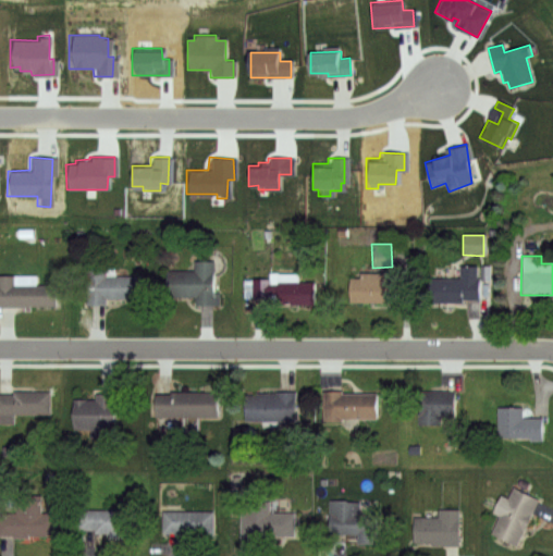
[(192,261),(212,260),(213,294),(218,294),(218,305),(195,305),(195,296),(155,296),(154,271),(192,271),(192,261)]
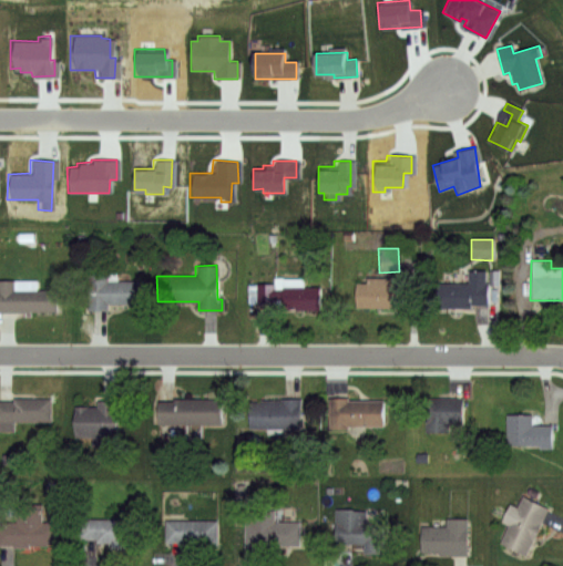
[(468,270),(484,270),(484,285),(487,285),(487,306),(471,306),(471,309),(425,310),(425,284),(469,284),(468,270)]
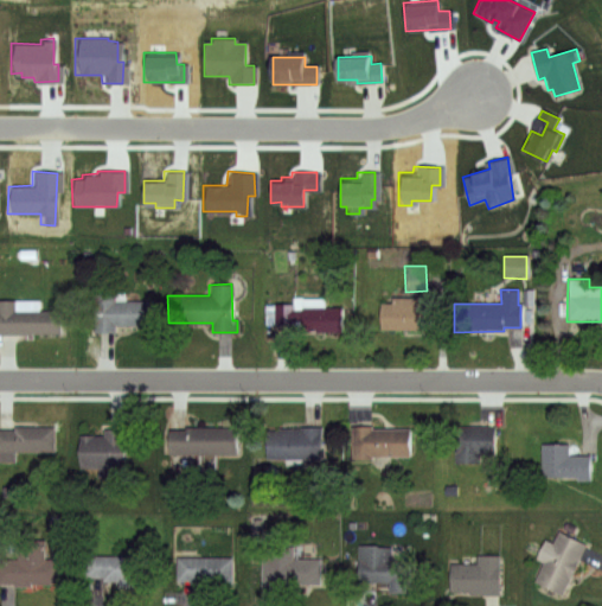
[(93,294),(113,294),(113,301),(155,300),(155,325),(114,326),(115,332),(93,332),(93,294)]
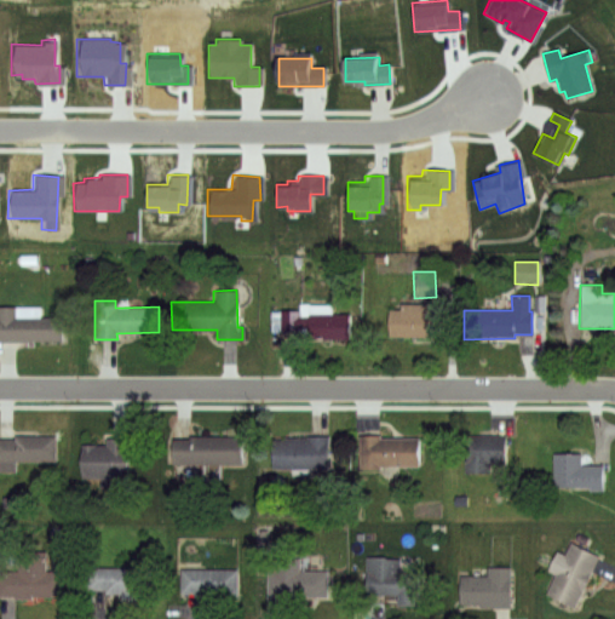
[(272,311),(298,311),(298,305),(331,304),(331,315),(349,315),(350,339),(299,340),(299,332),(272,332),(272,311)]
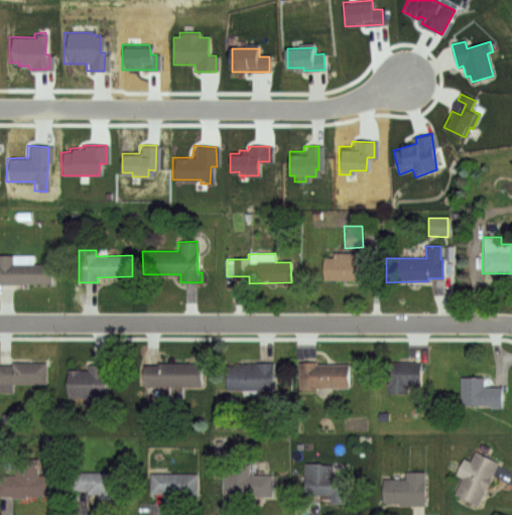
[(334,254),(364,254),(364,272),(356,272),(356,281),(324,281),(323,259),(334,259),(334,254)]
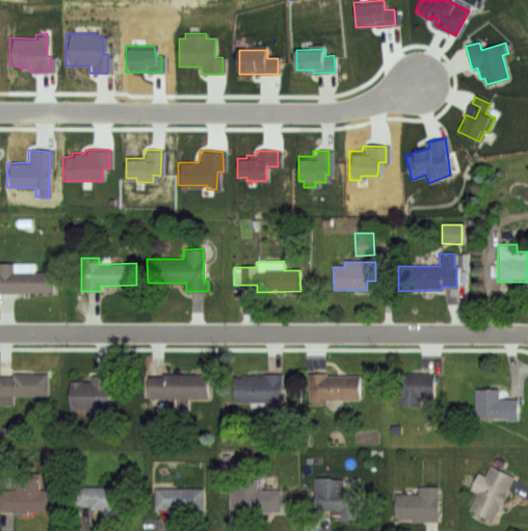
[(0,264),(33,263),(33,273),(52,273),(52,292),(0,293),(0,264)]
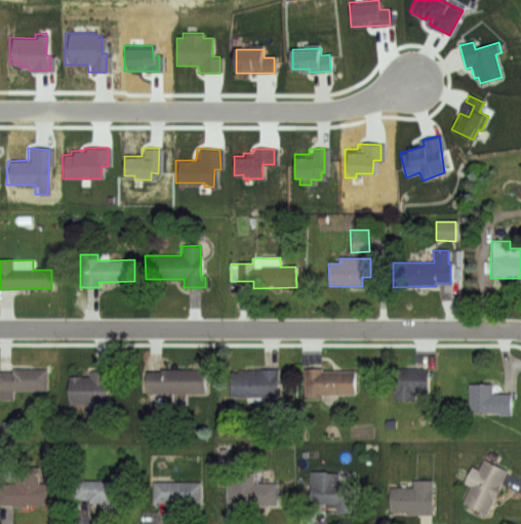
[(11,368),(46,368),(46,392),(12,392),(12,401),(0,401),(0,373),(11,373),(11,368)]
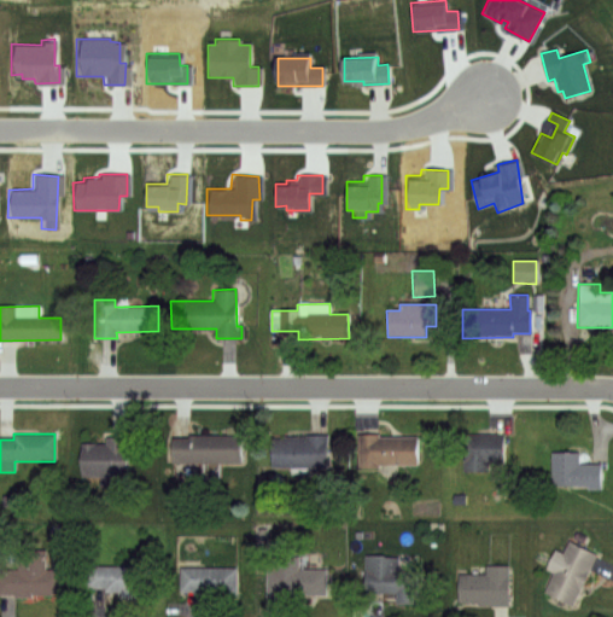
[(358,434),(380,434),(380,437),(418,437),(418,465),(377,465),(375,469),(357,469),(358,434)]
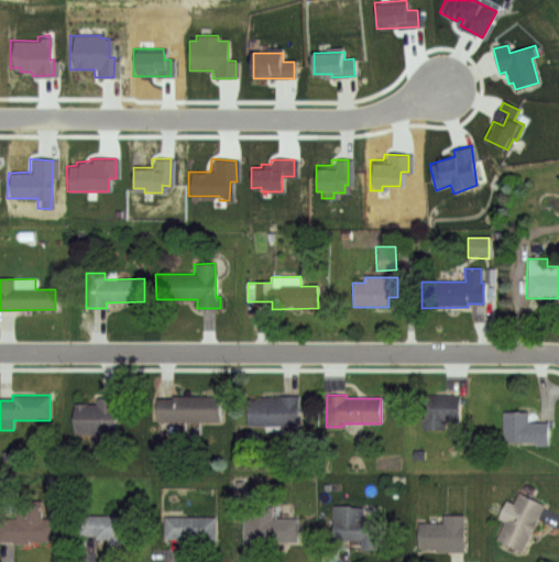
[(420,395),(458,395),(458,422),(442,422),(442,429),(422,430),(420,395)]
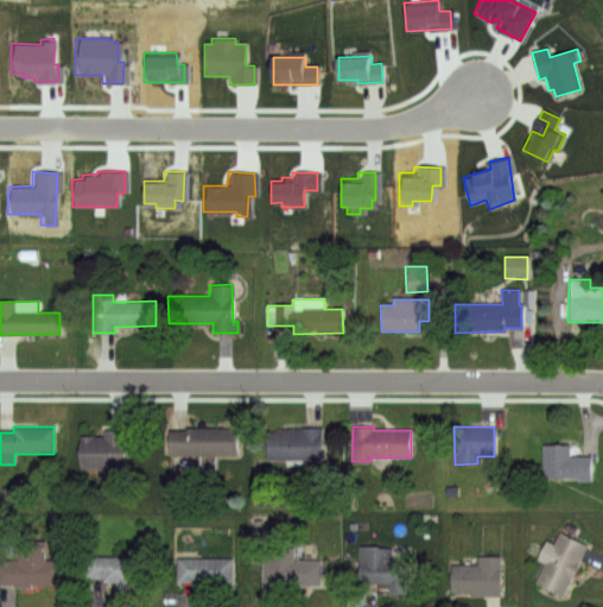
[(185,428),(236,429),(236,455),(169,455),(169,431),(185,431),(185,428)]
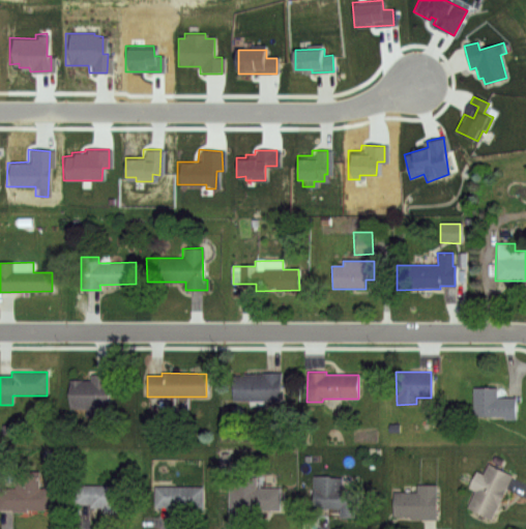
[(241,374),(279,374),(280,402),(232,402),(231,385),(242,385),(241,374)]
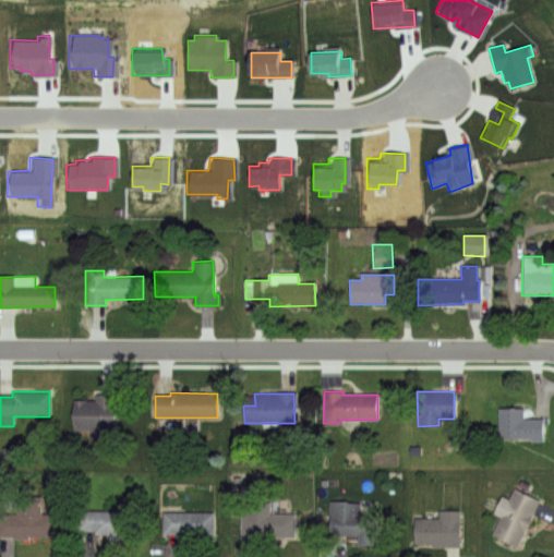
[(94,395),(116,395),(117,432),(98,433),(98,439),(91,439),(91,430),(74,431),(73,401),(94,401),(94,395)]
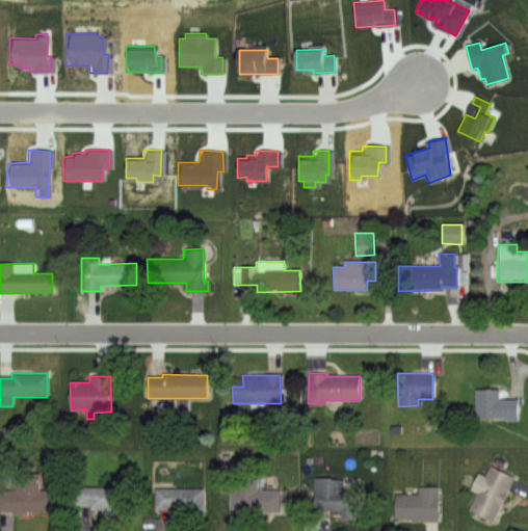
[(473,390),(497,390),(497,399),(517,399),(517,418),(473,418),(473,390)]
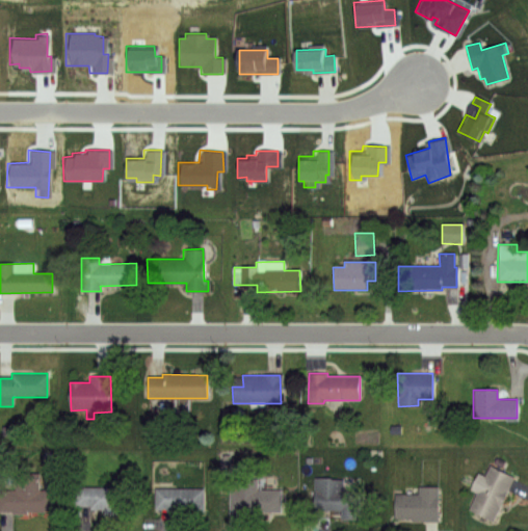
[(489,467),(512,478),(490,523),(466,511),(474,494),(468,490),(475,474),(483,477),(489,467)]
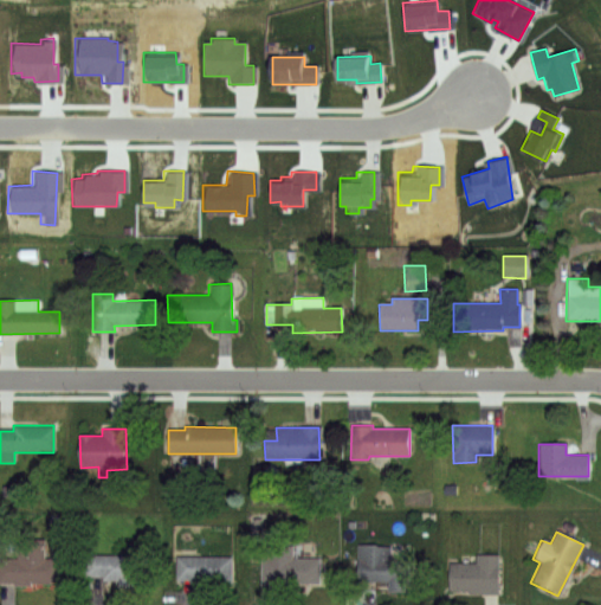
[(18,540),(44,540),(44,559),(59,559),(59,585),(0,586),(0,559),(18,559),(18,540)]
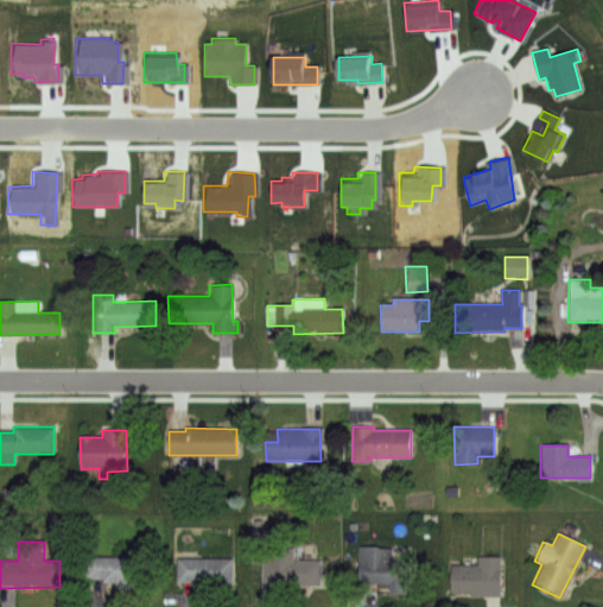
[(267,548),(291,548),(291,560),(319,560),(319,586),(261,586),(261,561),(267,561),(267,548)]
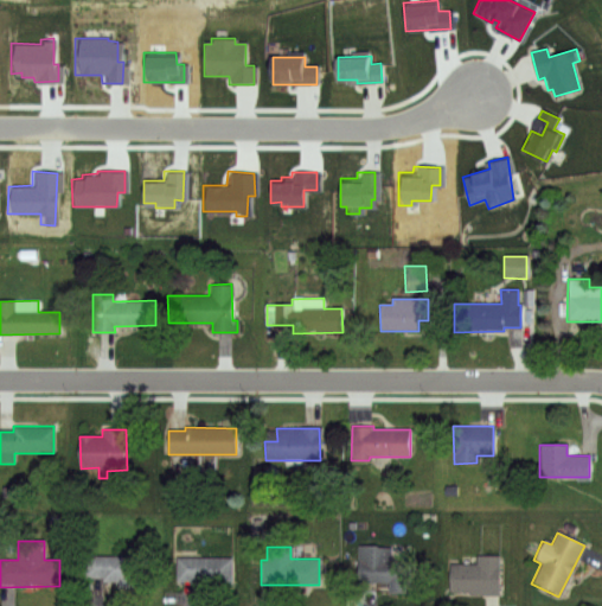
[(357,547),(390,547),(390,562),(409,562),(409,595),(386,594),(386,584),(357,584),(357,547)]
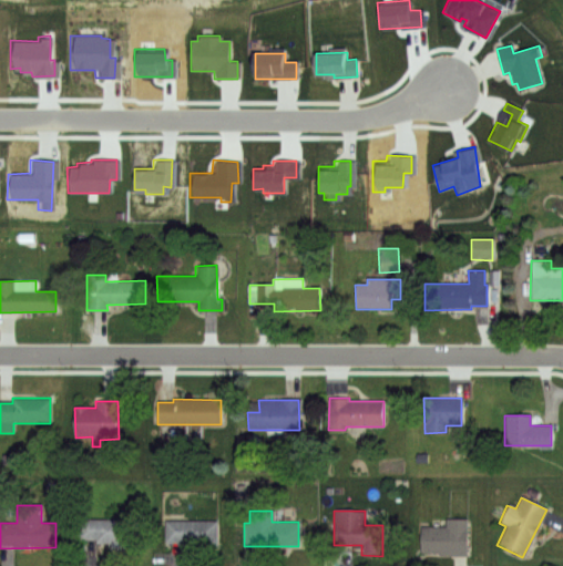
[(164,520),(218,518),(219,546),(178,547),(178,544),(164,544),(164,520)]
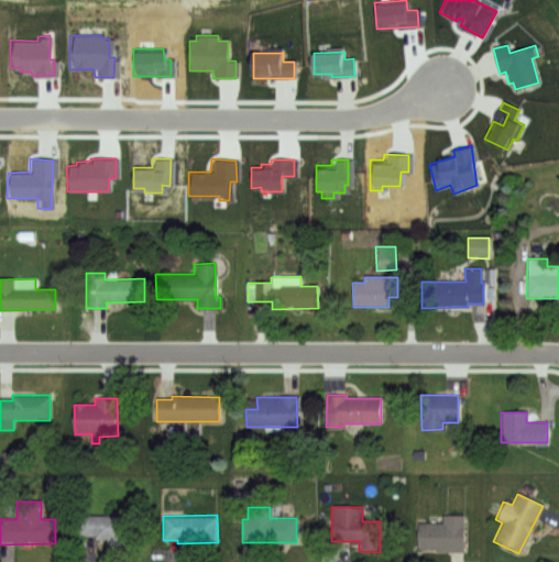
[(79,516),(130,516),(129,544),(96,543),(96,537),(79,537),(79,516)]
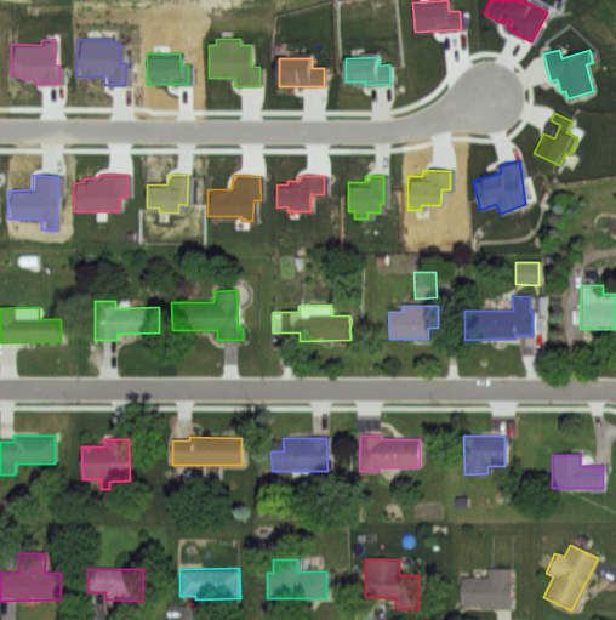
[(486,569),(509,569),(511,610),(478,610),(478,606),(461,606),(461,578),(486,578),(486,569)]
